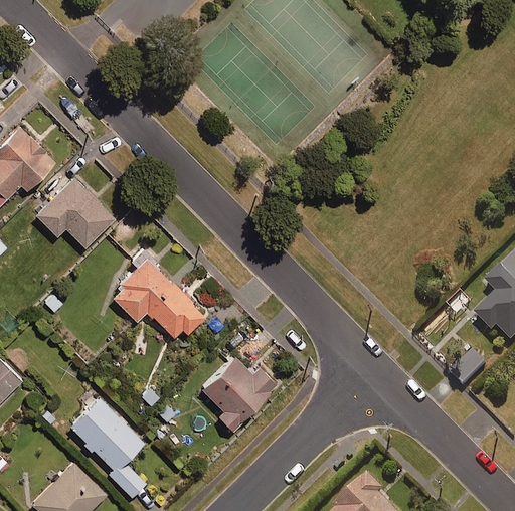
[(55,163),(44,153),(46,151),(28,134),(26,136),(19,129),(0,149),(0,207),(21,186),(28,192),(55,163)]
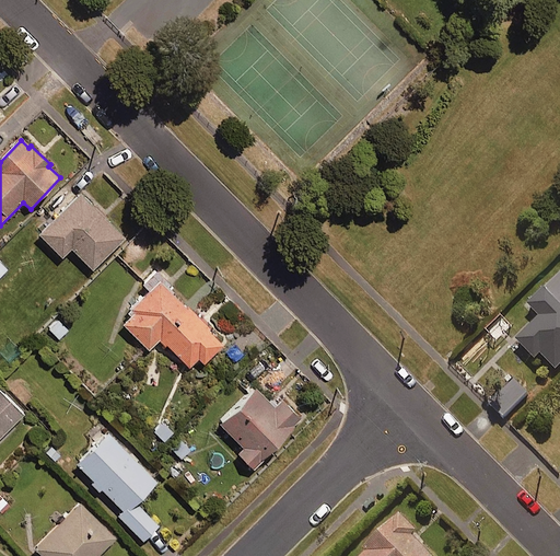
[(80,195),(39,238),(62,259),(71,251),(92,273),(125,239),(80,195)]
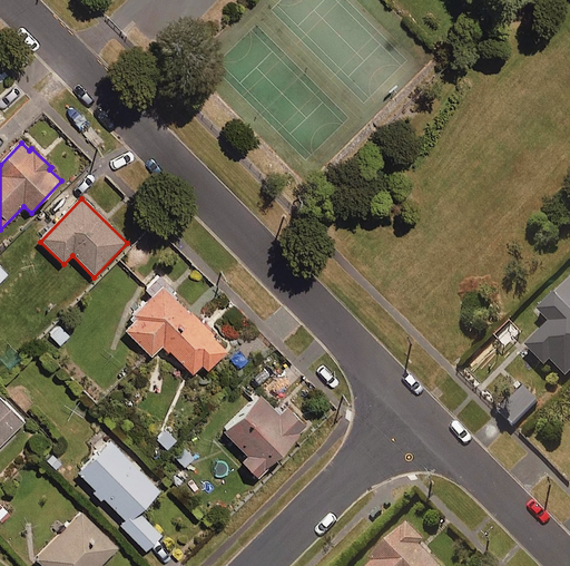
[(0,288),(11,274),(0,265),(0,288)]
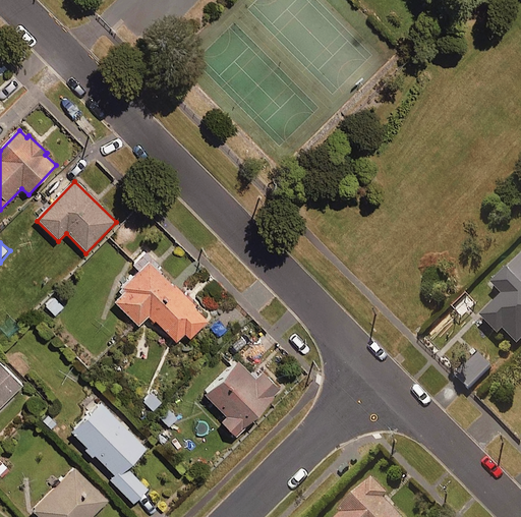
[(209,320),(142,256),(133,266),(137,270),(110,299),(139,326),(149,316),(177,343),(184,335),(190,340),(209,320)]
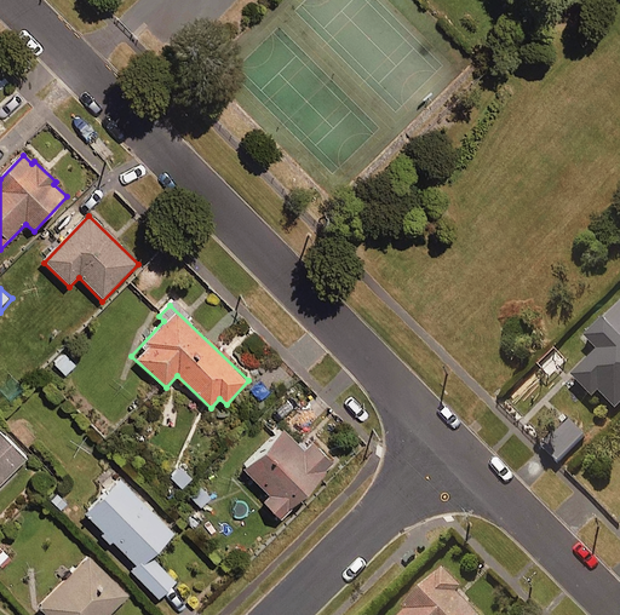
[(572,383),(593,406),(598,400),(614,415),(619,409),(619,309),(584,344),(597,357),(572,383)]
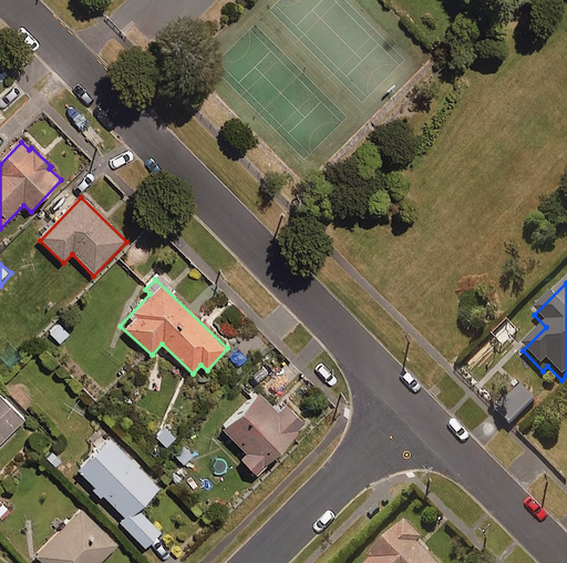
[(72,331),(58,319),(44,336),(60,348),(72,331)]
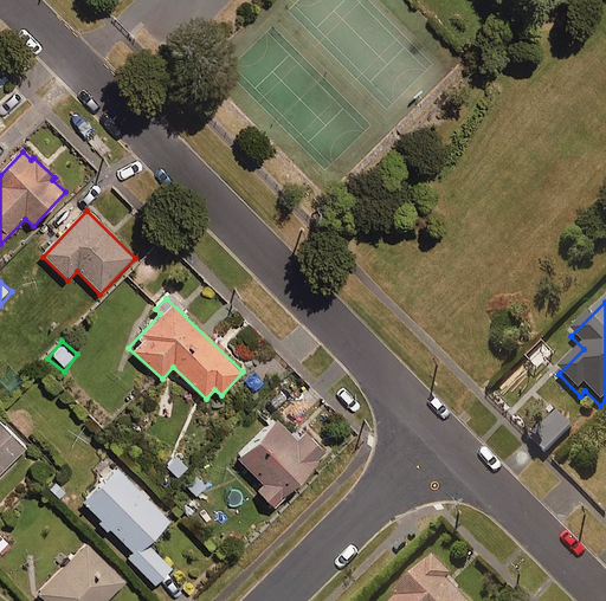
[(547,357),(532,344),(520,359),(535,372),(547,357)]
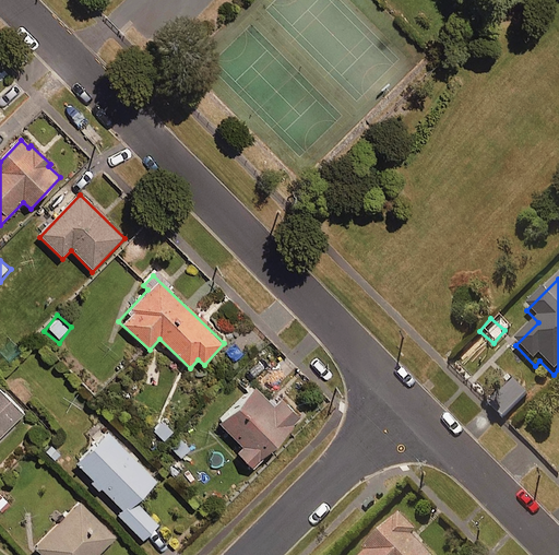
[(527,399),(512,385),(489,409),(504,424),(527,399)]
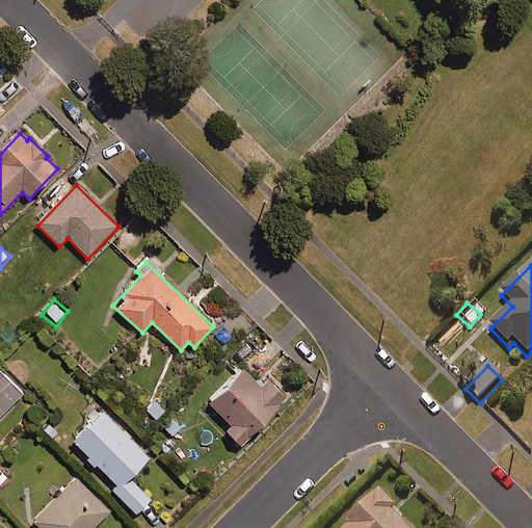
[(0,419),(24,395),(0,371),(0,419)]
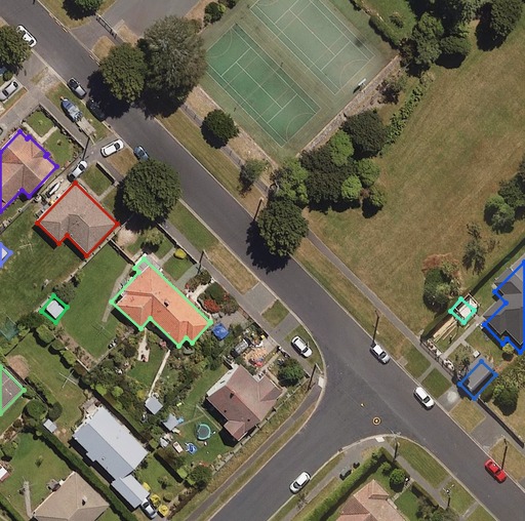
[(284,394),(265,374),(257,383),(241,366),(207,400),(229,421),(224,427),(238,441),(284,394)]
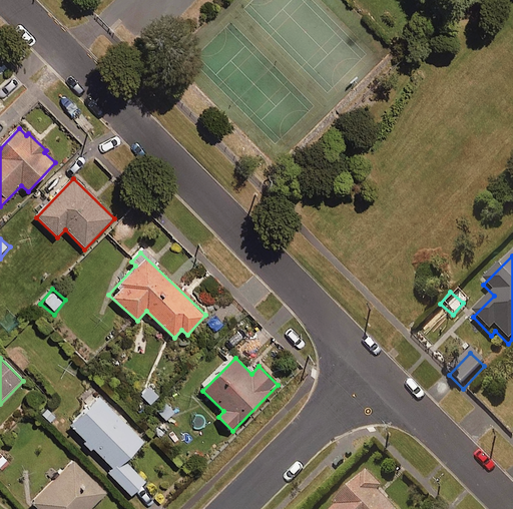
[(160,398),(148,386),(137,397),(149,409),(160,398)]
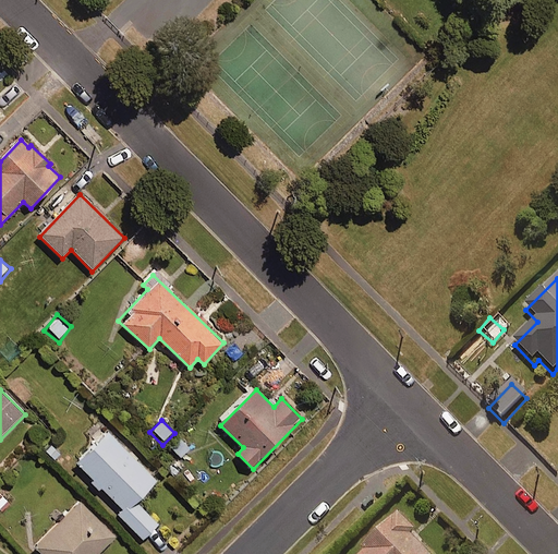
[(100,493),(102,491),(123,512),(119,516),(143,541),(158,527),(135,503),(158,481),(111,432),(77,464),(95,482),(93,485),(100,493)]
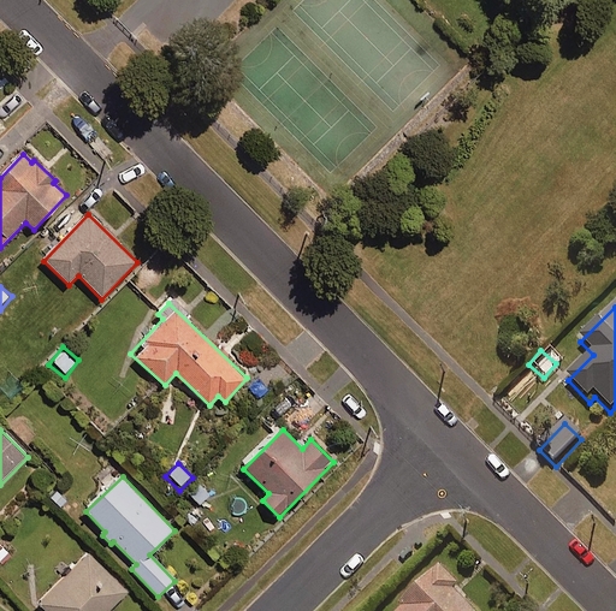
[(212,498),(196,485),(184,498),(200,511),(212,498)]
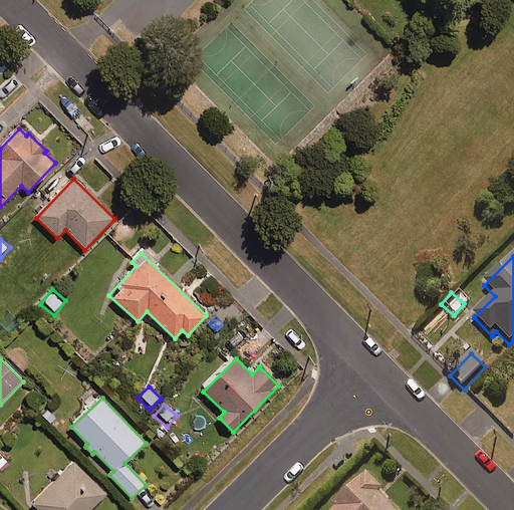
[(0,475),(10,465),(0,455),(0,475)]
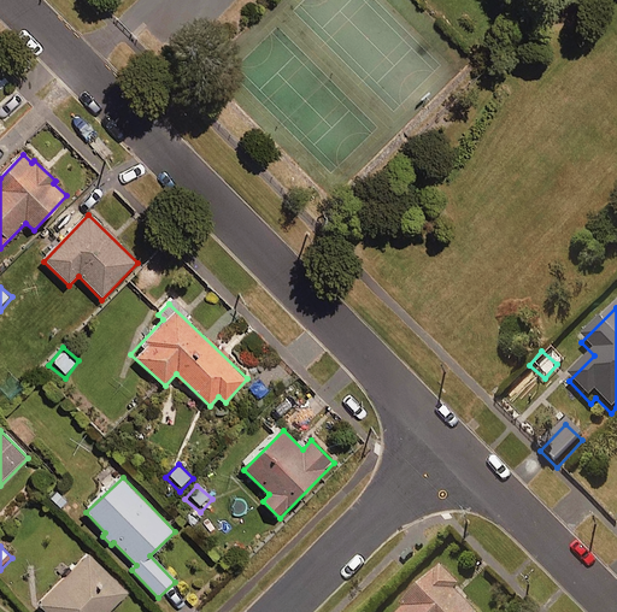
[(109,611),(128,594),(88,554),(39,604),(46,611),(109,611)]
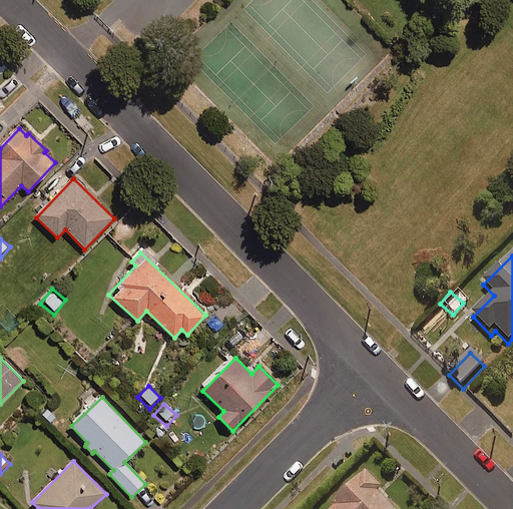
[(388,508),(375,496),(380,490),(365,475),(333,508),(388,508)]
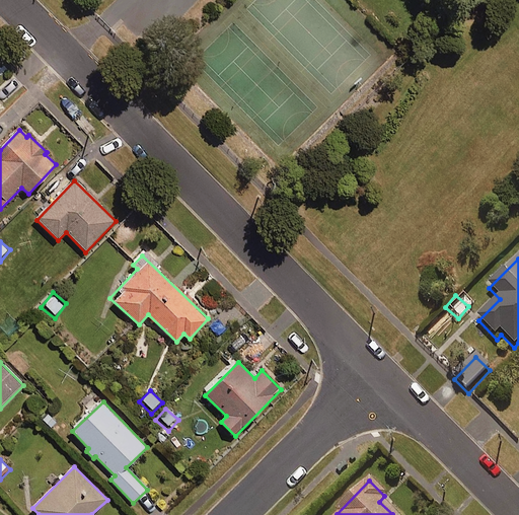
All buildings are outlined.
